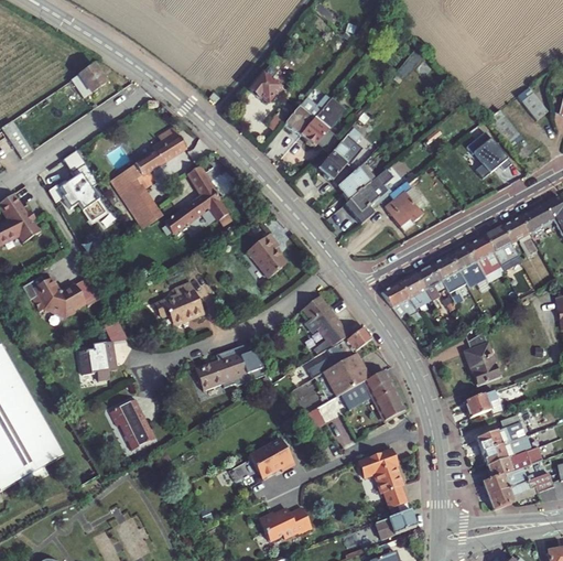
[(107,77),(95,58),(73,74),(85,93),(107,77)]
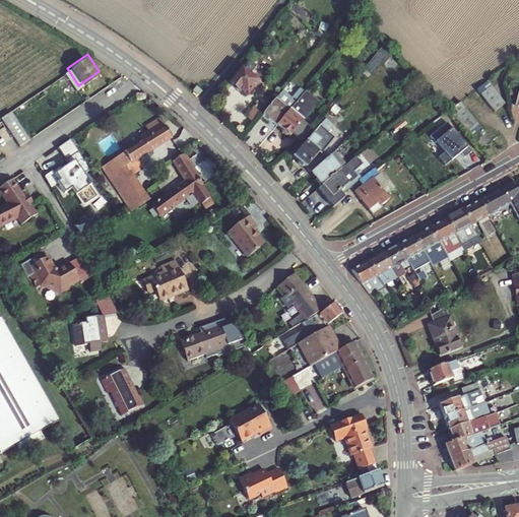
[(231,81),(240,88),(242,87),(248,92),(254,84),(256,86),(261,80),(243,66),(231,81)]
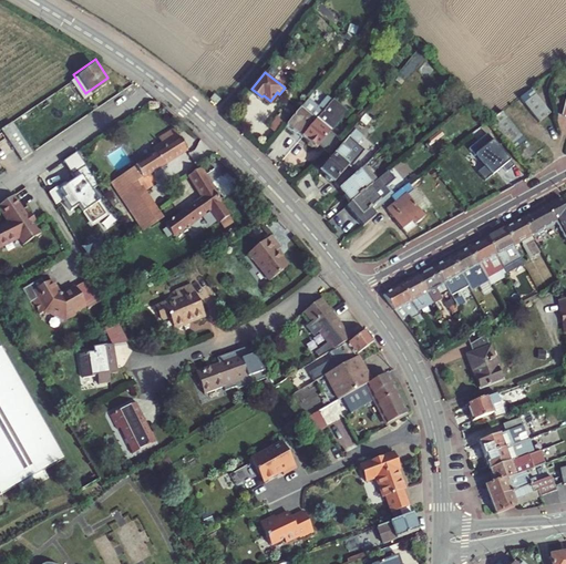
[(532,85),(520,95),(524,101),(536,92),(532,85)]
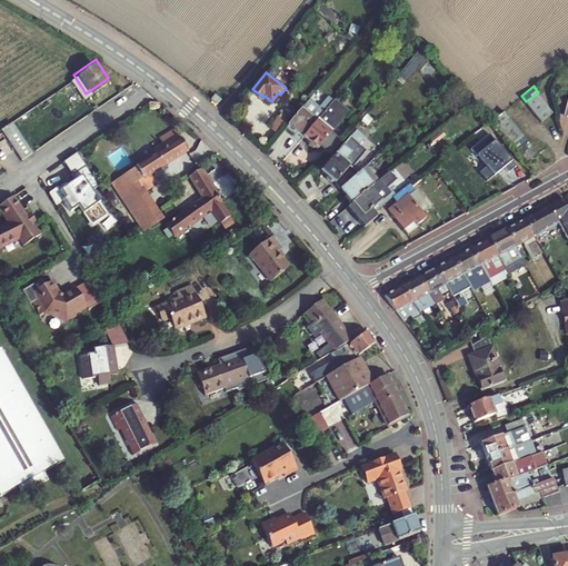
[(526,101),(530,108),(542,99),(538,92),(526,101)]
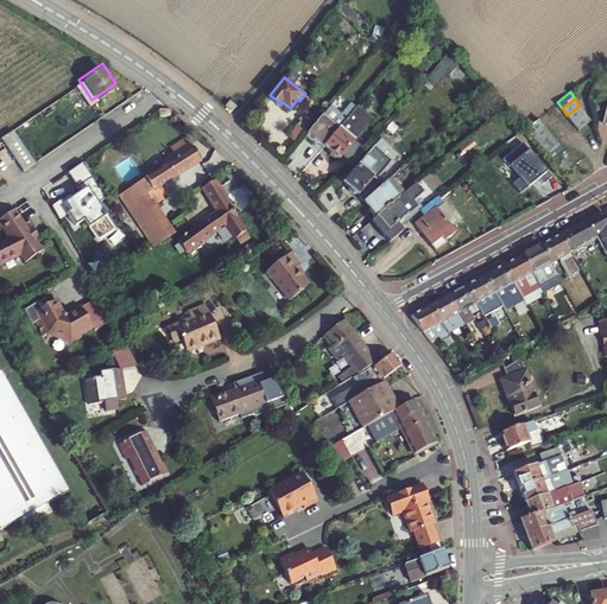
[(309,131),(324,145),(358,105),(352,101),(342,112),(332,103),(309,131)]
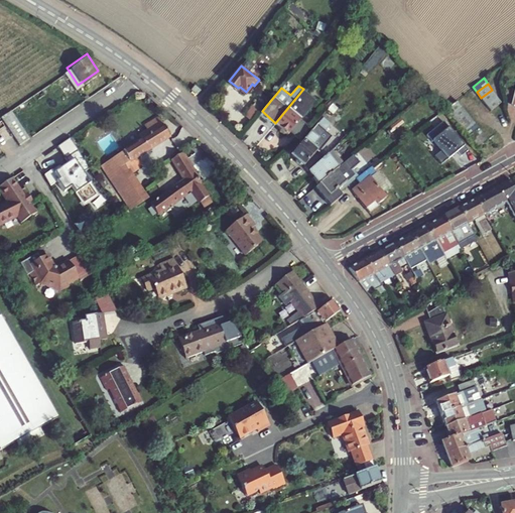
[(300,138),(310,126),(301,118),(317,99),(304,88),(303,89),(275,123),(280,127),(281,129),(284,132),(286,132),(288,134),(291,131),(300,138)]
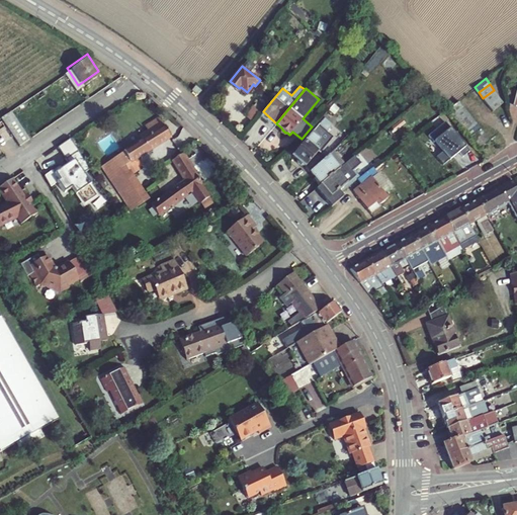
[(494,90),(483,98),(488,104),(499,95),(494,90)]
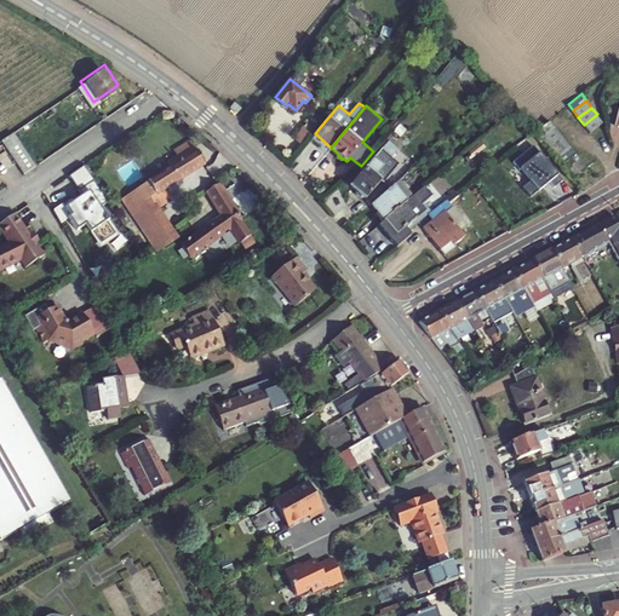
[(315,114),(296,137),(302,143),(321,120),(315,114)]
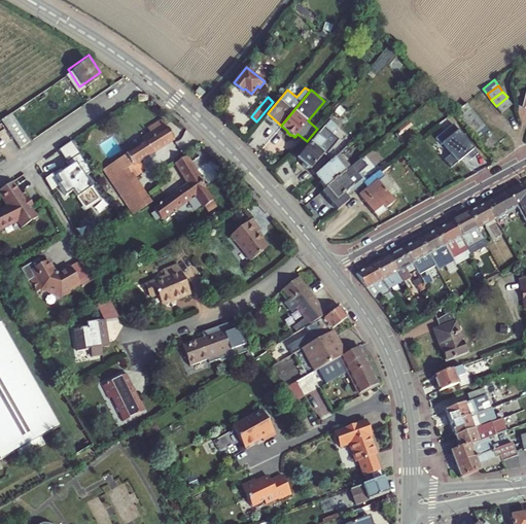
[(500,111),(512,102),(507,97),(496,106),(500,111)]
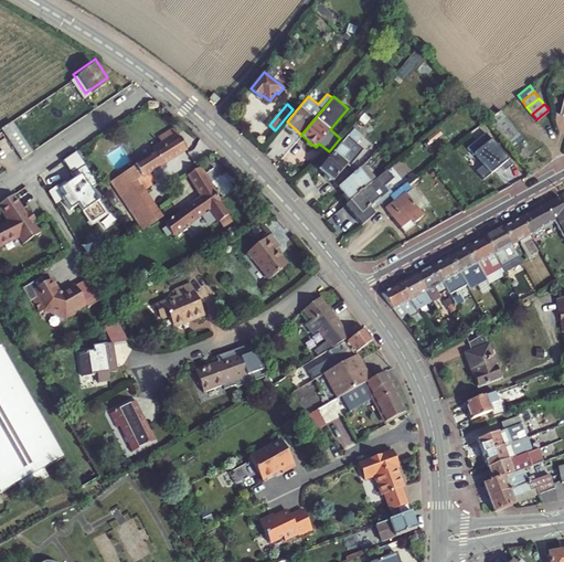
[(492,125),(504,116),(500,109),(488,119),(492,125)]
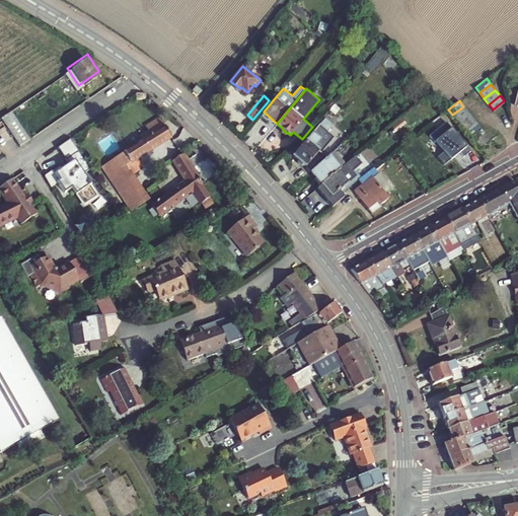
[(32,135),(13,106),(3,113),(22,142),(32,135)]
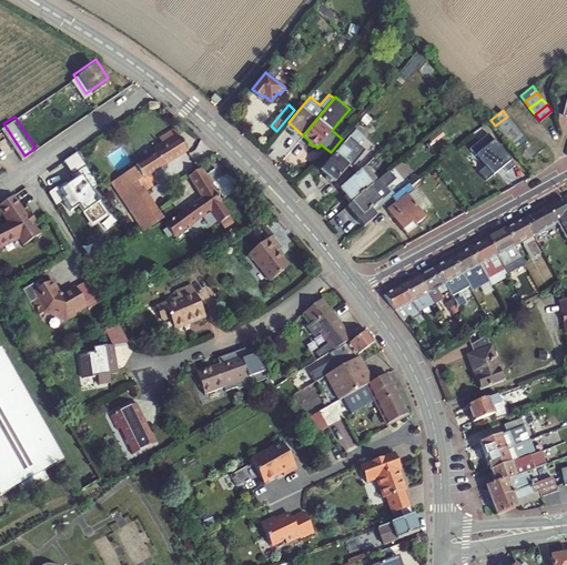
[(500,132),(513,122),(507,117),(495,125),(500,132)]
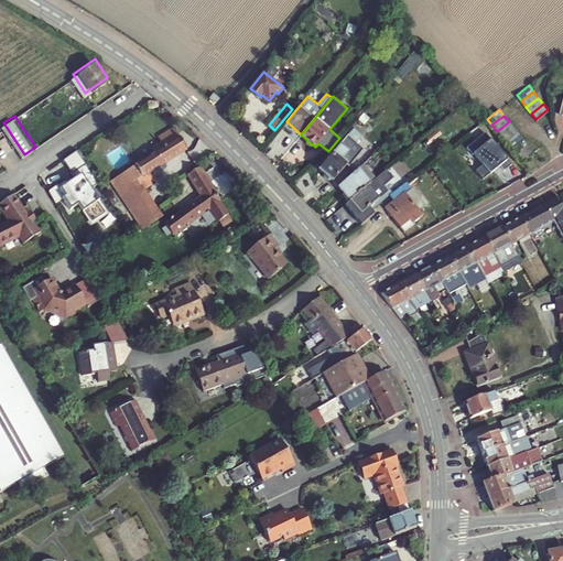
[(513,128),(509,121),(497,131),(502,138),(513,128)]
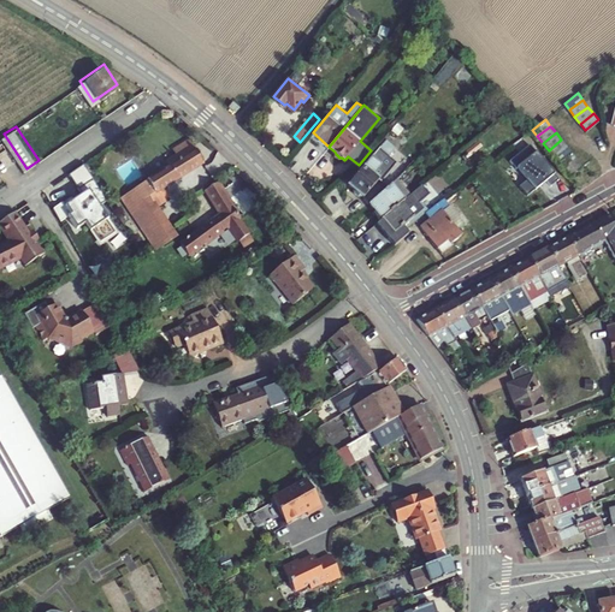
[(122,195),(152,241),(173,227),(158,205),(166,200),(169,192),(165,185),(205,160),(190,136),(173,147),(177,153),(166,159),(170,165),(122,195)]
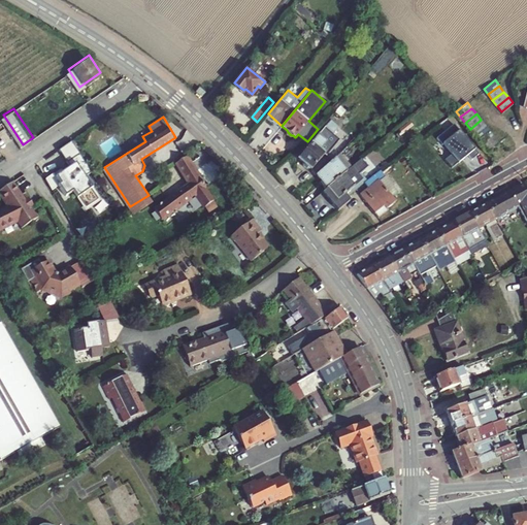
[(317,173),(332,160),(326,154),(336,142),(329,136),(339,125),(332,118),(298,157),(303,162),(304,164),(307,167),(309,167),(311,168),(317,173)]
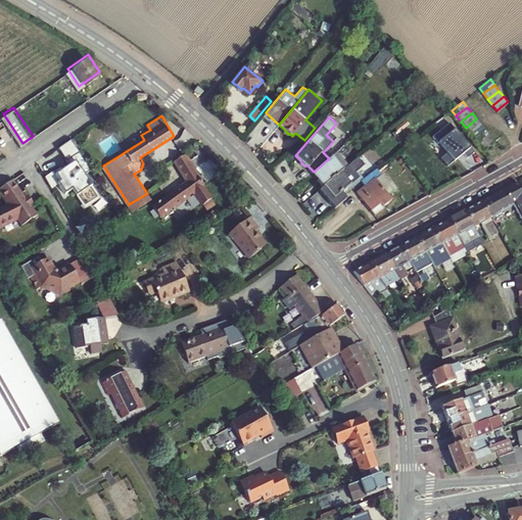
[(480,124),(476,119),(466,128),(470,133),(480,124)]
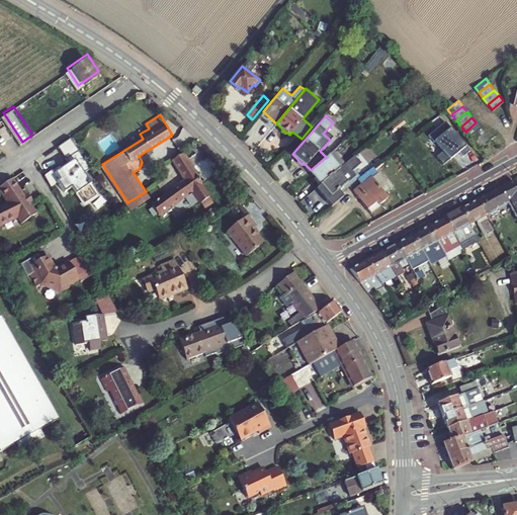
[(471,147),(448,119),(429,134),(435,141),(436,140),(444,150),(437,155),(444,163),(460,151),(463,155),(471,147)]
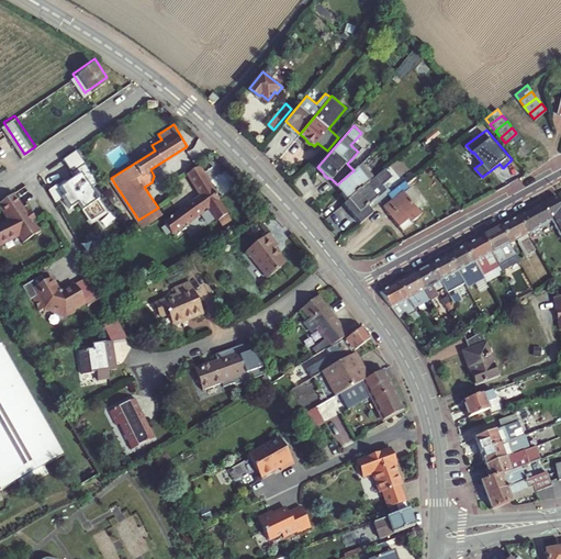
[(520,138),(516,133),(505,143),(509,147),(520,138)]
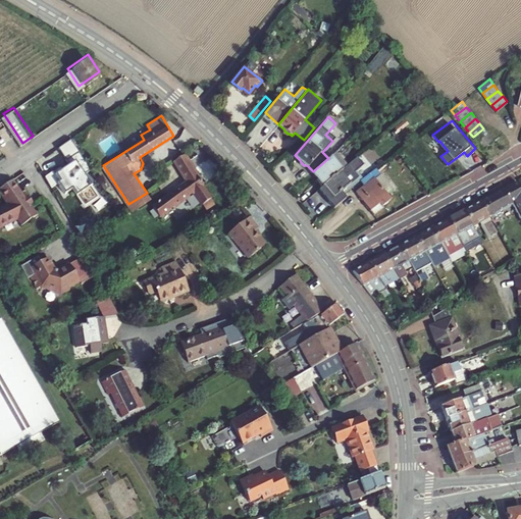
[(477,143),(488,134),(483,128),(473,137),(477,143)]
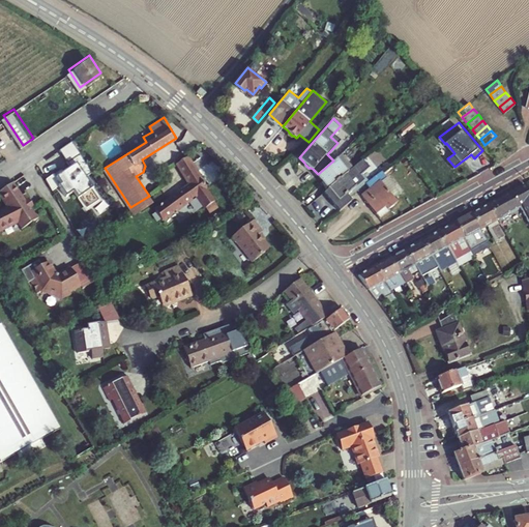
[(500,142),(496,136),(485,145),(489,150),(500,142)]
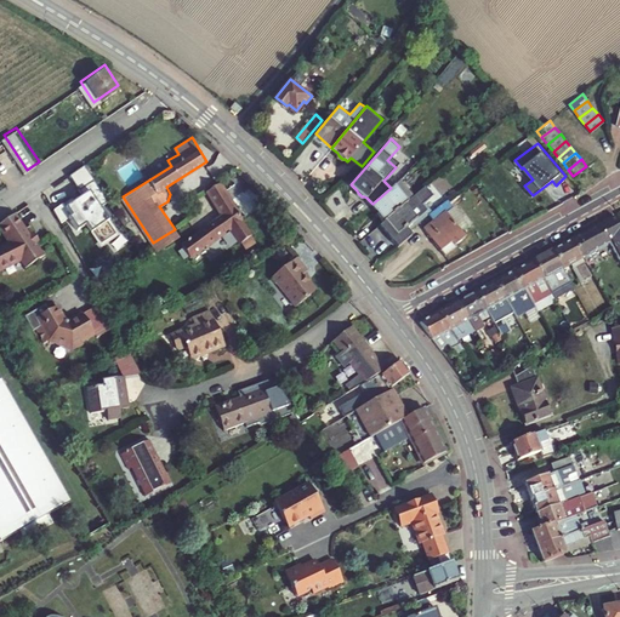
[(109,200),(85,164),(70,175),(84,194),(75,199),(73,195),(64,201),(72,213),(69,215),(78,228),(89,221),(102,241),(117,232),(108,220),(111,218),(102,205),(109,200)]
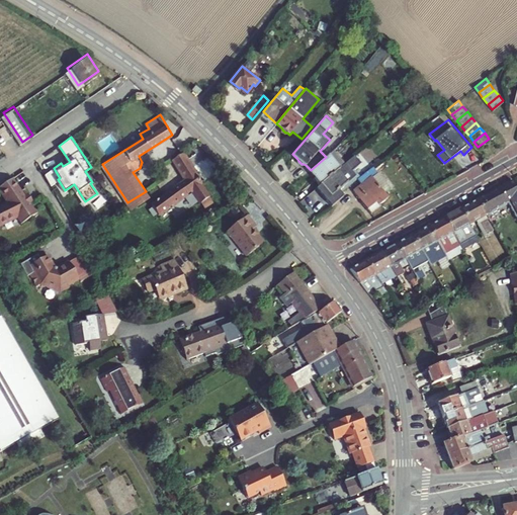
[(334,149),(329,154),(340,167),(346,162),(334,149)]
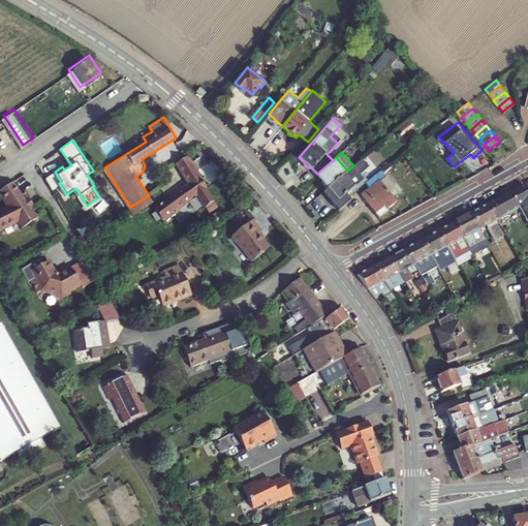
[(187,155),(178,161),(191,183),(156,209),(162,218),(196,193),(206,206),(210,211),(218,205),(187,155)]
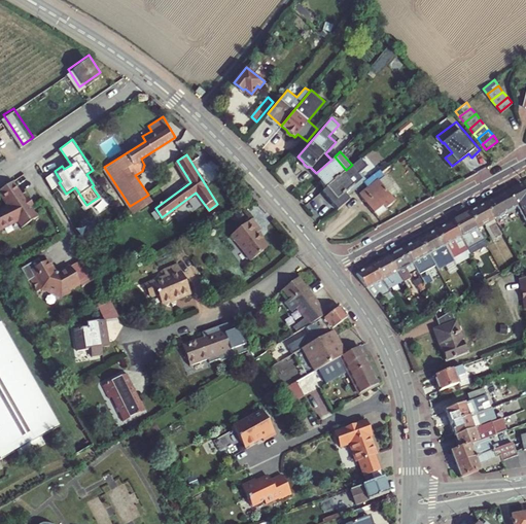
[(331,160),(316,173),(326,186),(346,170),(335,156),(331,160)]
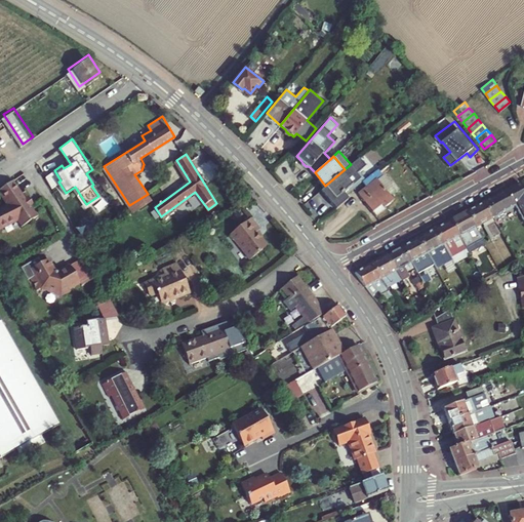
[(335,198),(331,201),(336,208),(349,197),(346,194),(344,192),(361,176),(357,171),(359,170),(366,164),(360,156),(351,164),(345,169),(325,186),(335,198)]
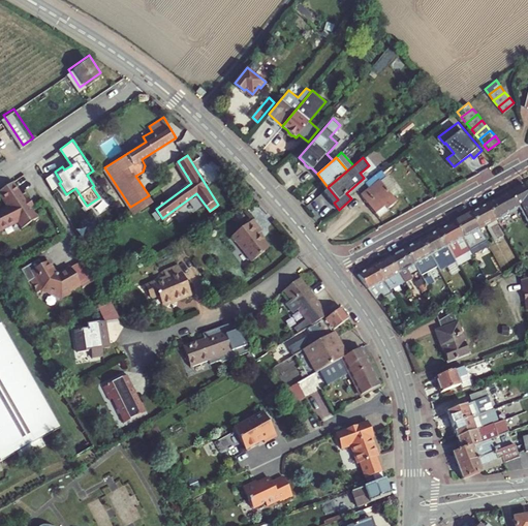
[(362,193),(376,213),(386,205),(389,207),(397,200),(393,194),(381,179),(386,175),(381,168),(368,179),(365,182),(370,187),(362,193)]
